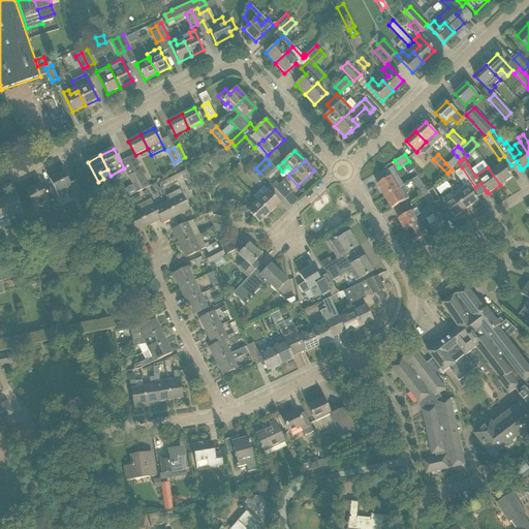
[(275,167),(270,163),(259,173),(265,178),(275,167)]
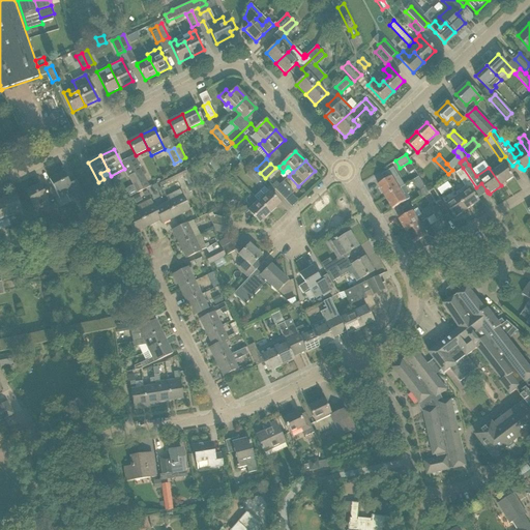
[(495,164),(489,168),(501,185),(513,177),(504,165),(498,169),(495,164)]
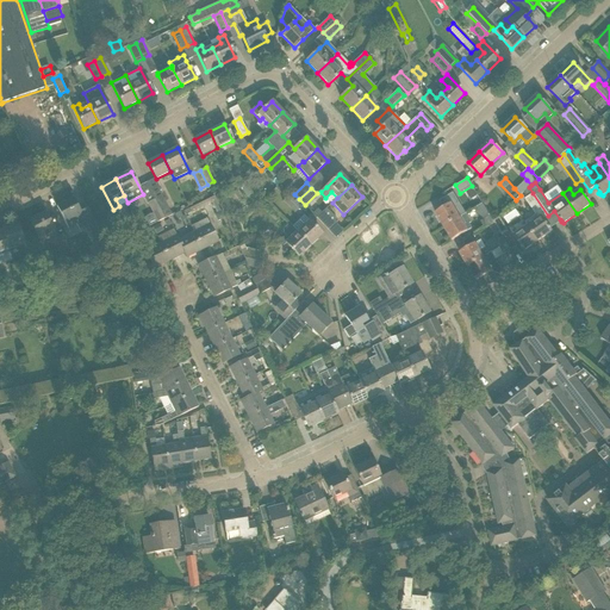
[(153,194),(155,199),(165,218),(172,215),(167,206),(160,191),(153,194)]
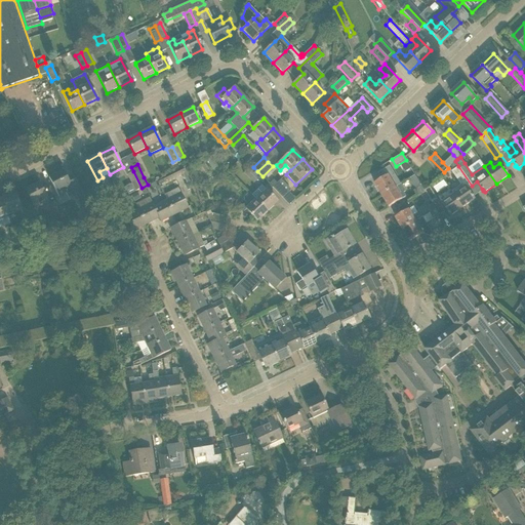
[(257,171),(253,167),(252,166),(247,170),(257,180),(263,176),(257,171)]
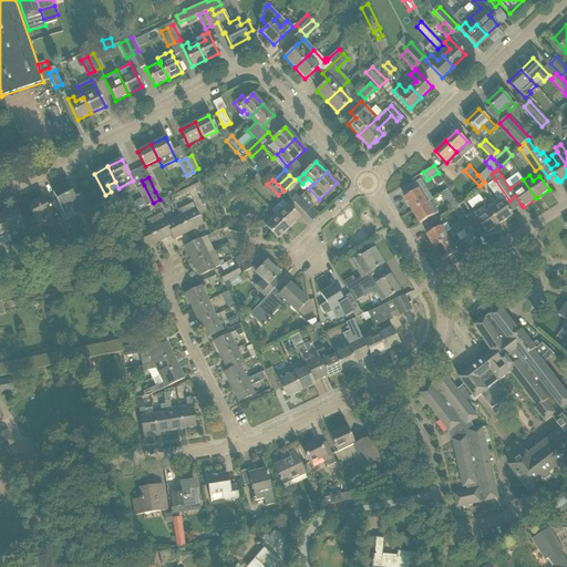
[(501,198),(503,202),(505,204),(509,200),(495,179),(490,184),(488,185),(498,200),(501,198)]
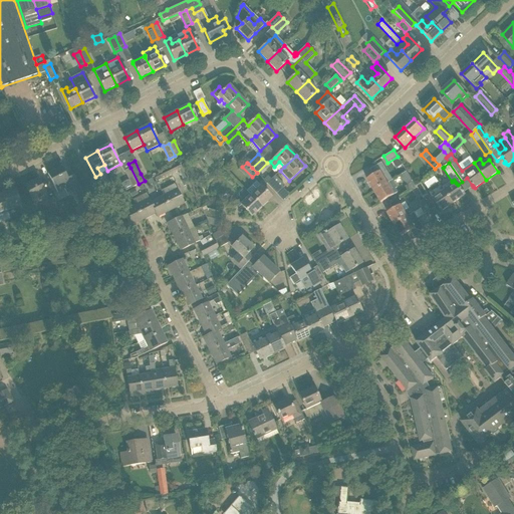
[(160,175),(162,180),(182,170),(180,165),(160,175)]
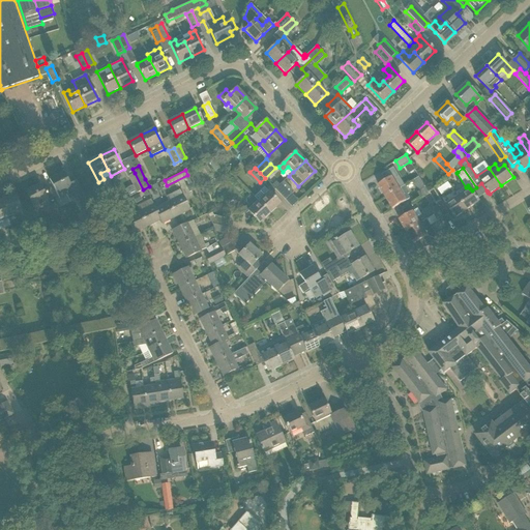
[(68,200),(76,197),(85,215),(91,212),(75,180),(69,183),(63,172),(49,179),(58,197),(65,193),(68,200)]
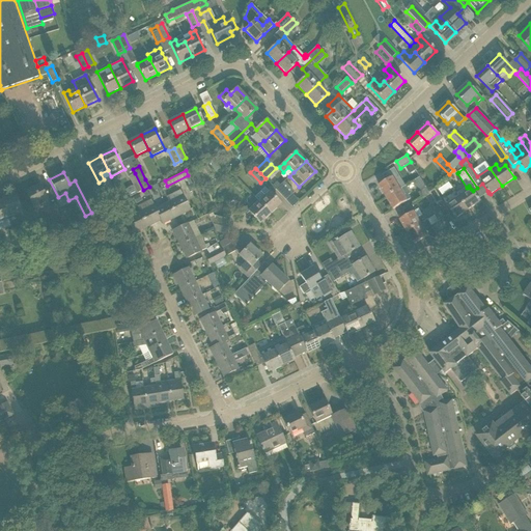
[(143,190),(135,173),(129,176),(137,193),(143,190)]
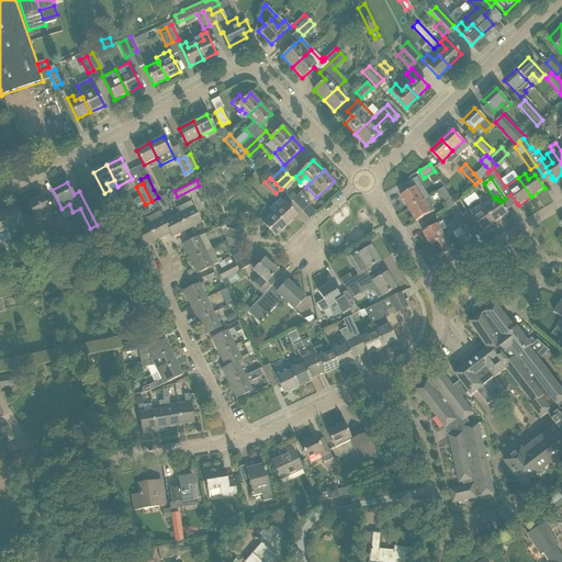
[(401,197),(408,209),(423,201),(423,200),(415,188),(401,197)]
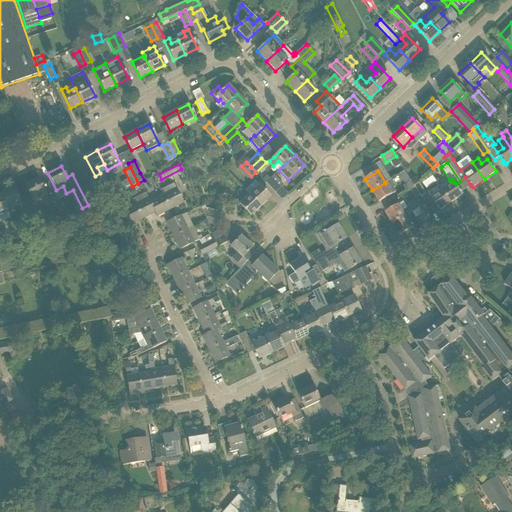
[(410,191),(415,188),(414,185),(405,171),(399,174),(402,180),(403,180),(410,191)]
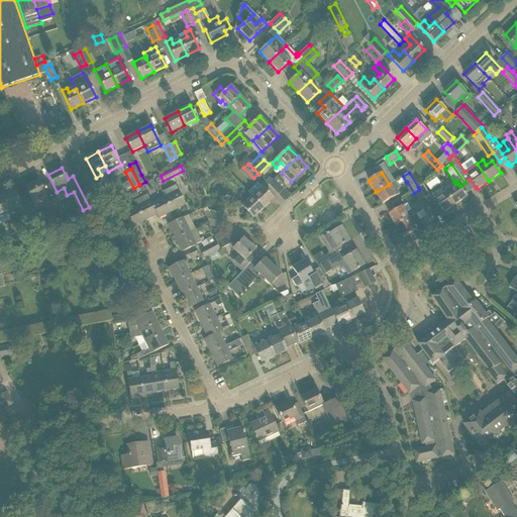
[(188,179),(182,182),(185,187),(191,184),(188,179)]
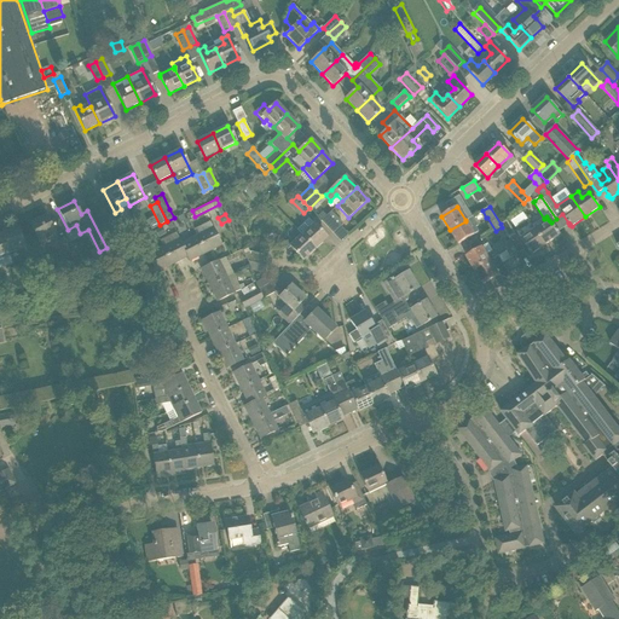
[(29,224),(41,247),(57,238),(46,215),(29,224)]
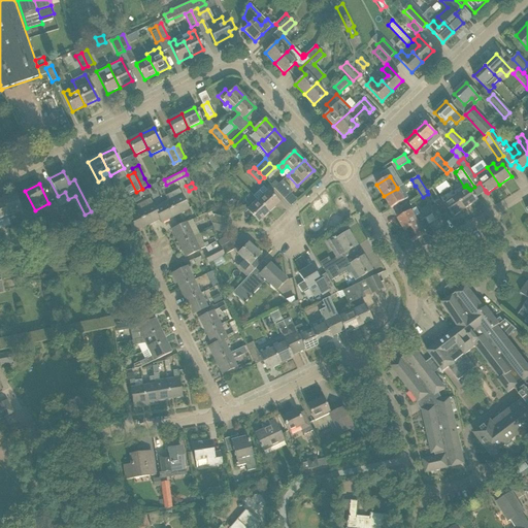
[(274,188),(284,199),(289,194),(278,184),(274,188)]
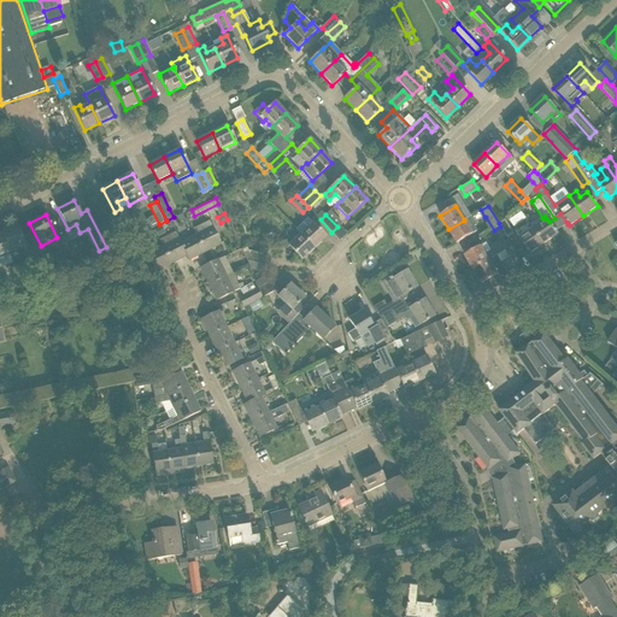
[(477,231),(474,227),(476,225),(471,217),(472,216),(471,216),(464,219),(464,221),(448,229),(457,244),(477,231)]
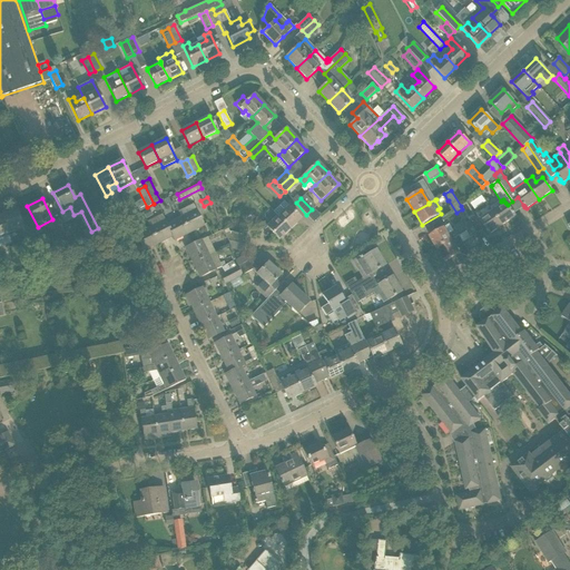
[(284,202),(273,212),(290,229),(301,219),(284,202)]
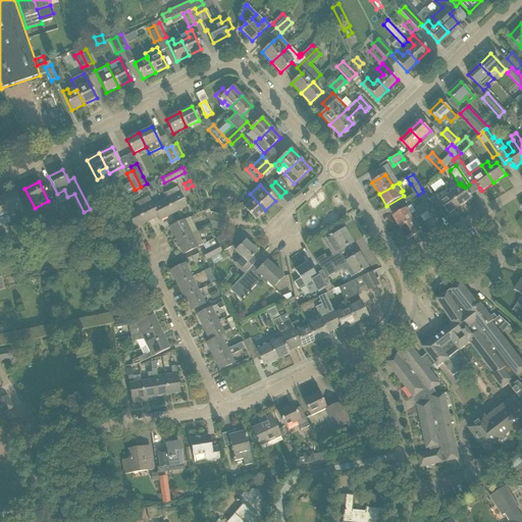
[(422,189),(423,192),(429,201),(434,198),(427,186),(422,189)]
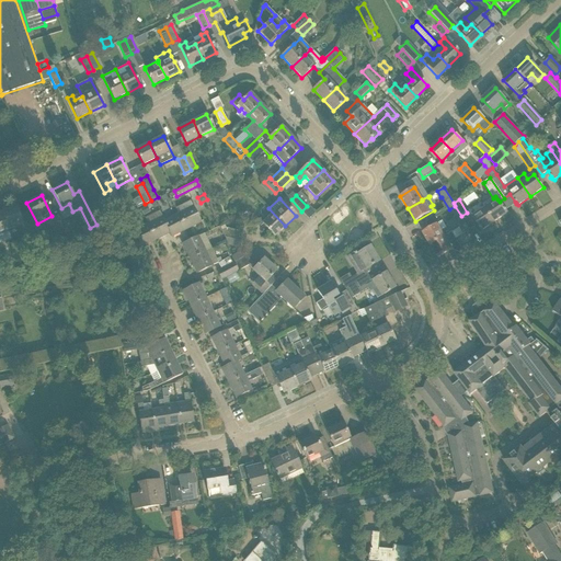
[(497,199),(485,208),(494,221),(507,213),(506,210),(505,208),(504,209),(500,202),(497,199)]
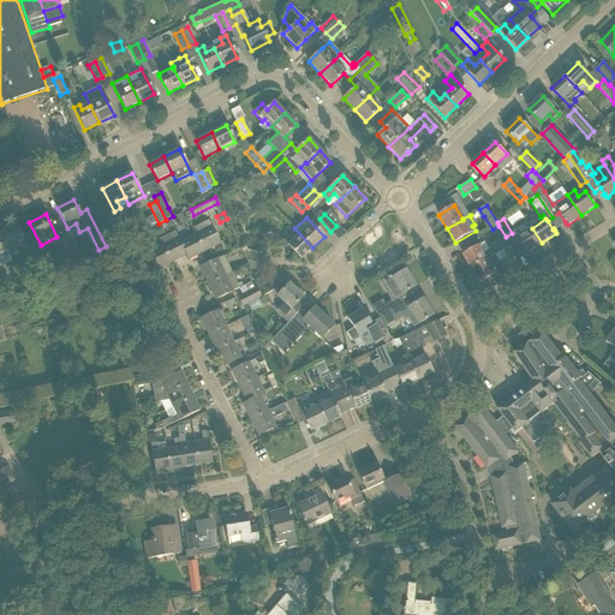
[(192,227),(196,234),(204,251),(220,244),(208,220),(192,227)]
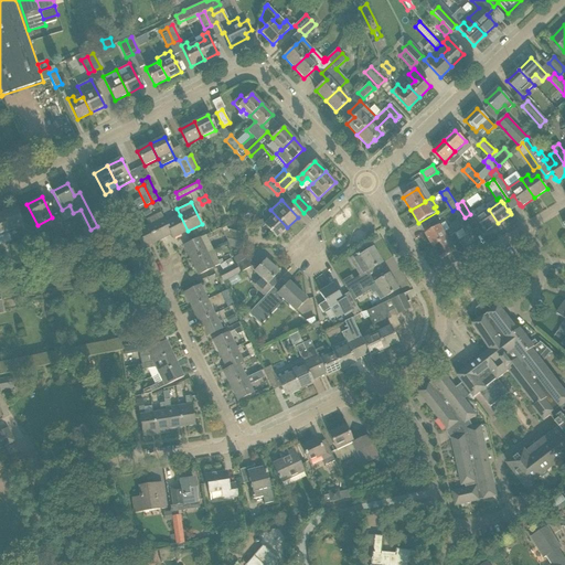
[(100,206),(109,224),(117,221),(107,203),(100,206)]
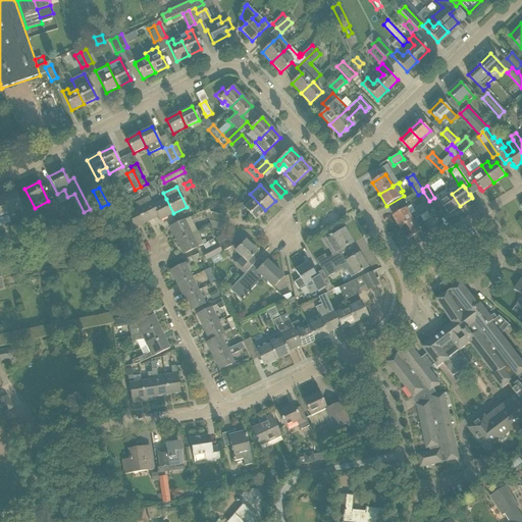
[(265,210),(250,194),(247,191),(243,196),(243,199),(244,201),(239,206),(243,210),(245,208),(255,220),(265,210)]
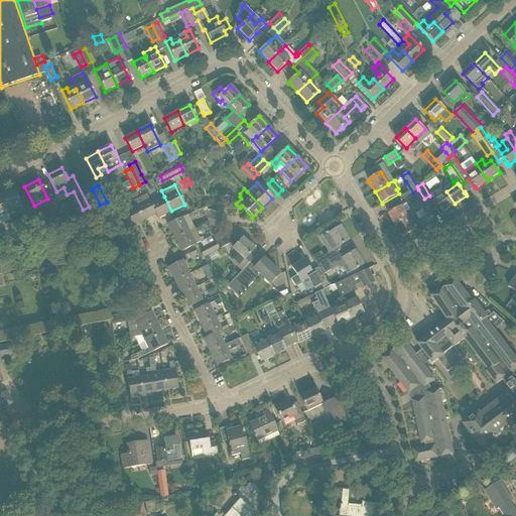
[(2,194),(3,197),(7,211),(20,207),(20,204),(28,202),(25,196),(18,198),(15,189),(2,194)]
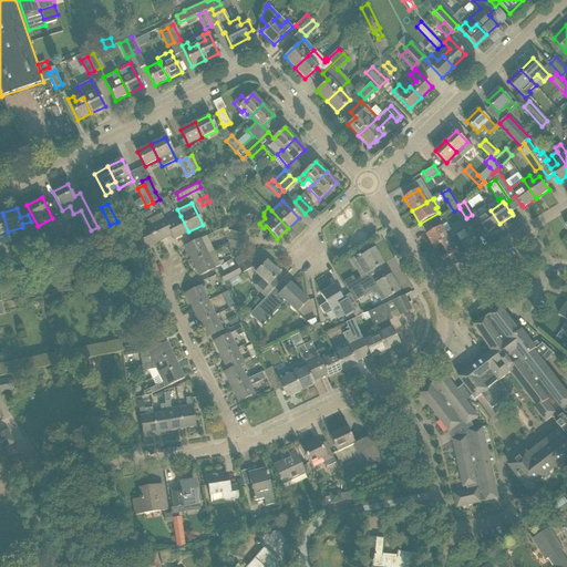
[(500,224),(491,210),(477,219),(487,233),(500,224)]
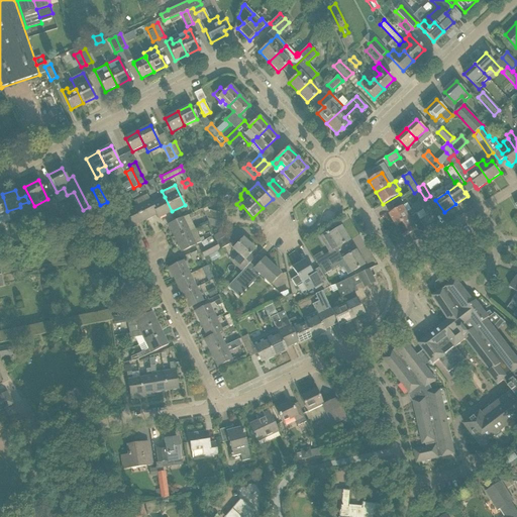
[(133,201),(136,206),(143,221),(157,214),(150,203),(151,203),(147,194),(133,201)]
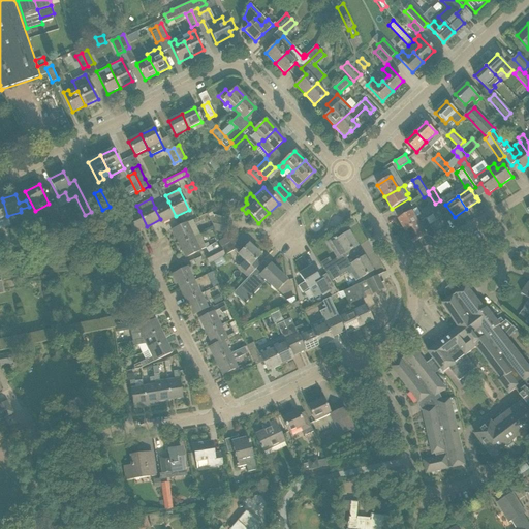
[(0,221),(2,221),(4,227),(10,225),(7,216),(3,201),(0,201),(0,221)]
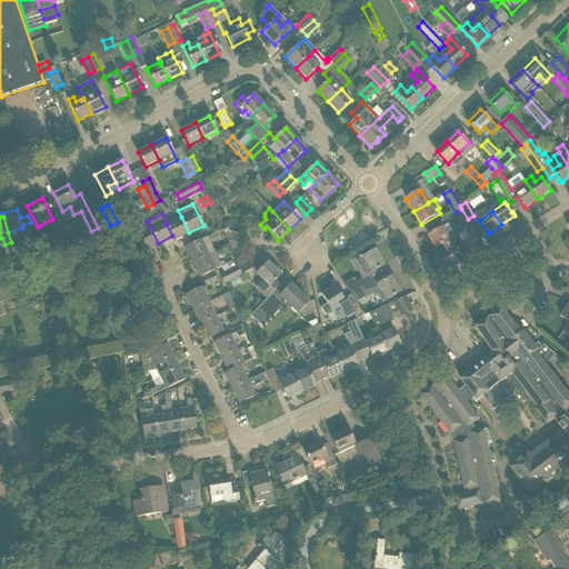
[(181,217),(167,223),(166,223),(172,236),(175,240),(189,232),(181,217)]
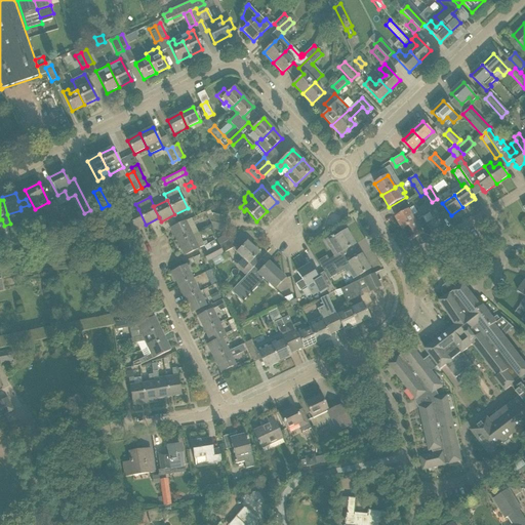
[(49,205),(58,223),(65,219),(55,202),(49,205)]
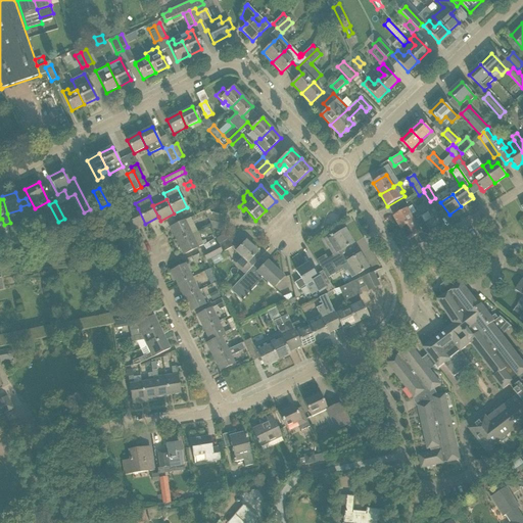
[(425,206),(428,212),(434,208),(431,203),(425,206)]
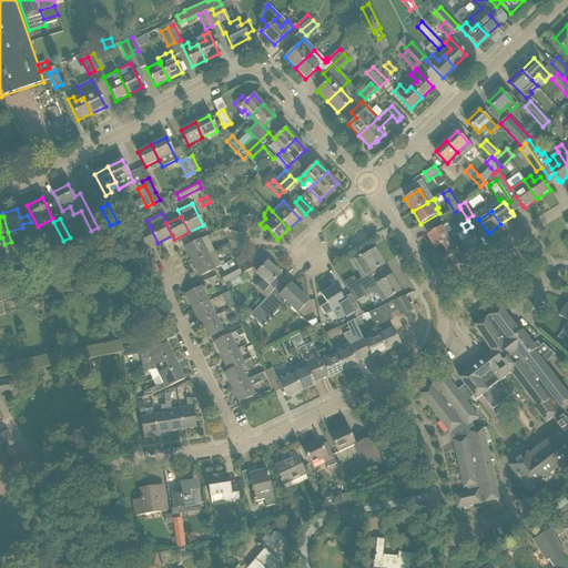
[(428,235),(436,249),(449,240),(446,234),(452,230),(447,223),(428,235)]
